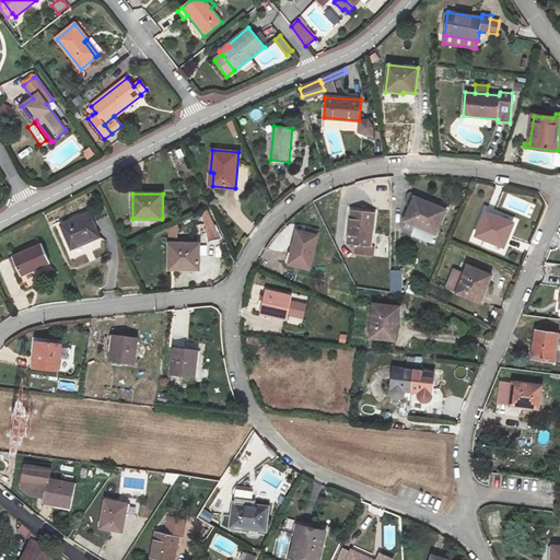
[(404,221),(435,234),(446,209),(424,200),(424,201),(413,197),(404,221)]
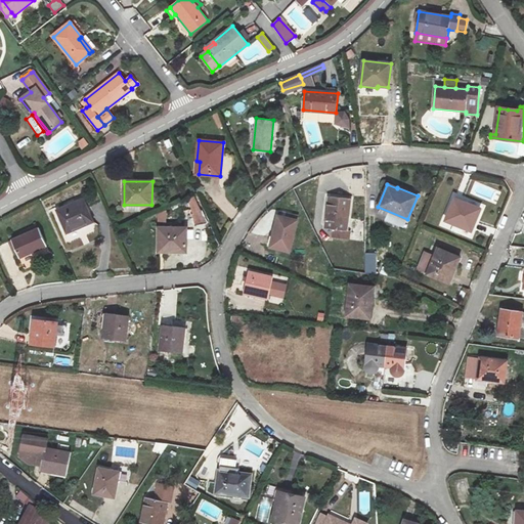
[(207,223),(194,197),(189,199),(195,226),(207,223)]
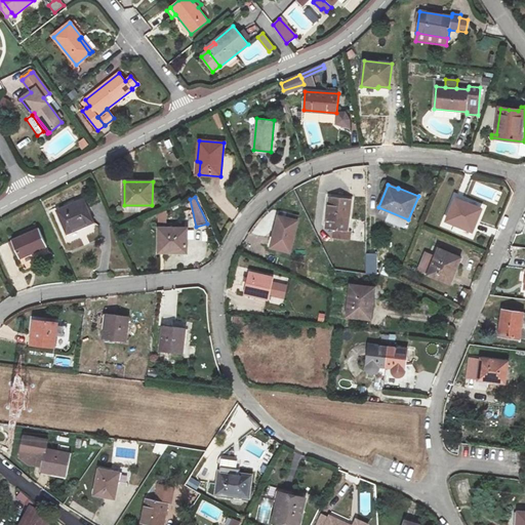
[(352,199),(329,197),(325,229),(334,230),(332,238),(350,241),(351,232),(348,231),(349,223),(352,223),(353,219),(349,219),(352,199)]
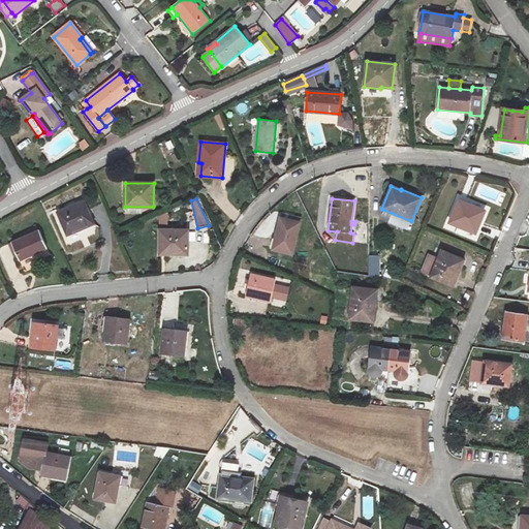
[(94,225),(84,200),(56,212),(66,237),(94,225)]
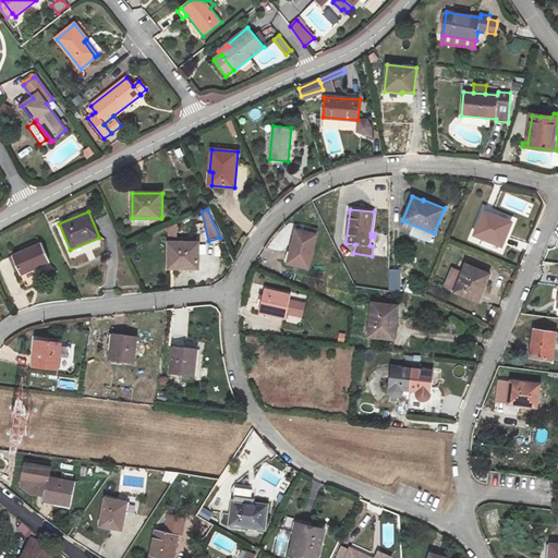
[(475,234),(502,245),(511,223),(495,217),(496,215),(489,213),(488,216),(483,214),(475,234)]
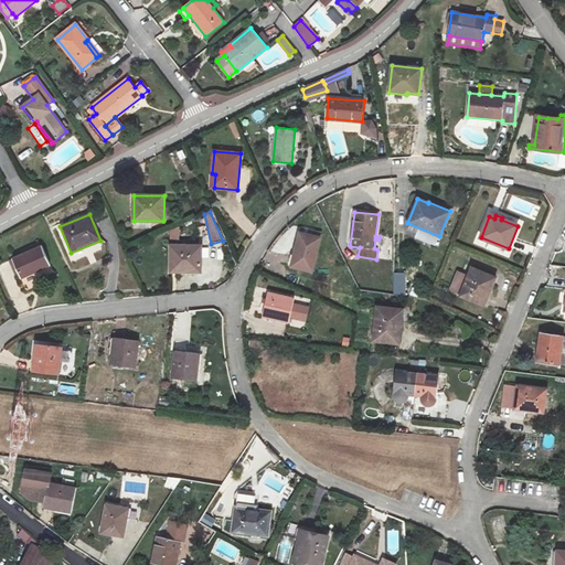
[(295,267),(312,272),(320,238),(320,237),(321,233),(315,231),(313,236),(300,233),(299,233),(296,249),(299,251),(295,267)]
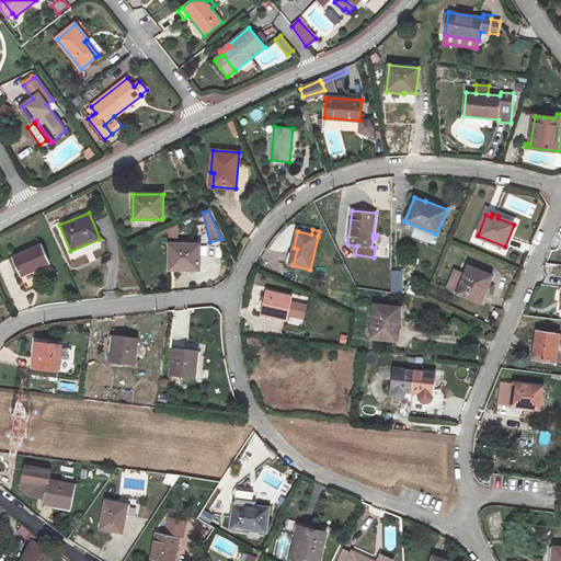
[(19,271),(21,276),(49,264),(41,244),(38,241),(27,247),(29,250),(23,253),(13,258),(19,271)]
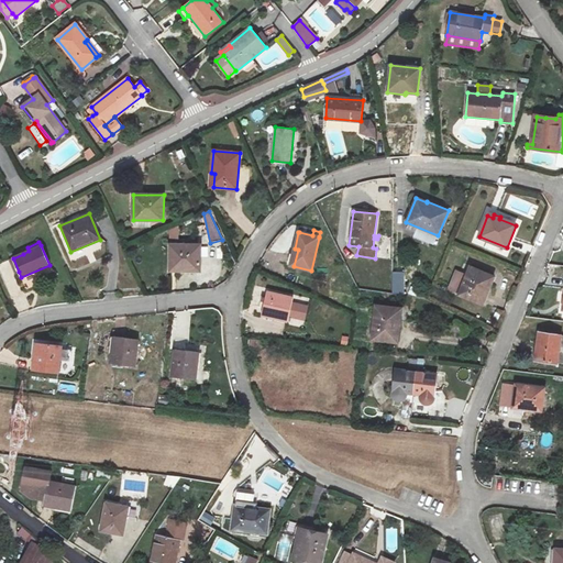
[(200,269),(200,245),(170,245),(170,267),(175,267),(175,271),(181,271),(181,269),(200,269)]
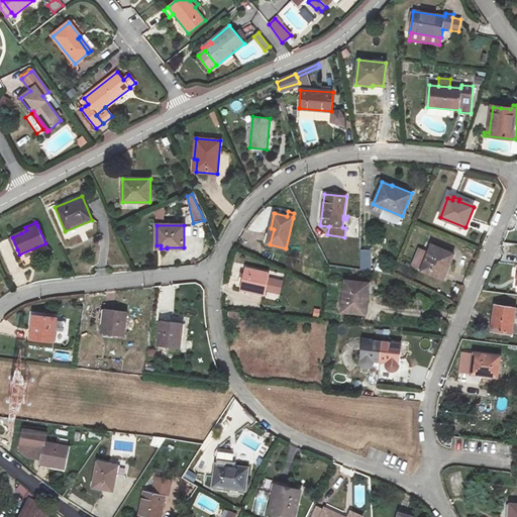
[(17,249),(12,237),(9,239),(14,251),(17,249)]
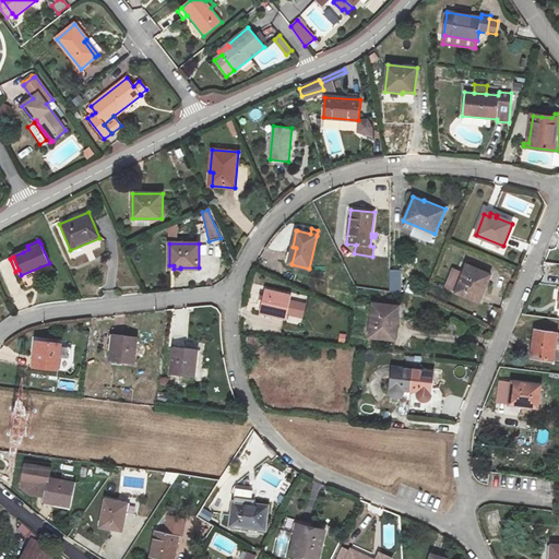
[(486,286),(490,275),(467,265),(464,274),(453,270),(447,287),(456,292),(456,293),(477,301),(484,285),(486,286)]
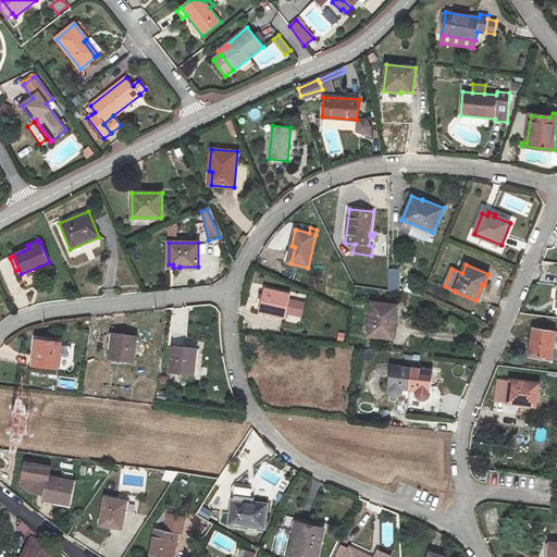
[(388,267),(390,287),(401,287),(399,265),(388,267)]
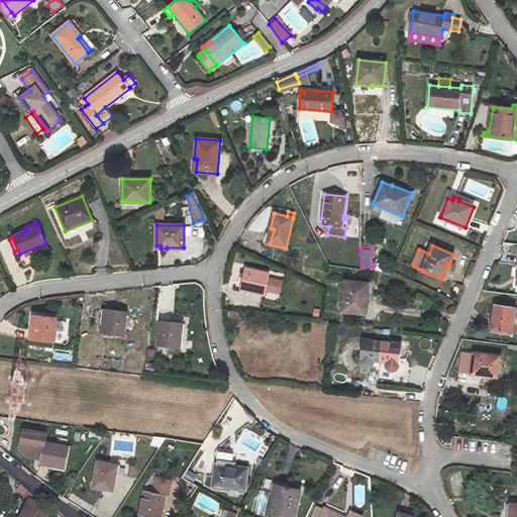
[(242,277),(240,289),(265,295),(270,274),(244,269),(243,274),(241,273),(240,277),(242,277)]
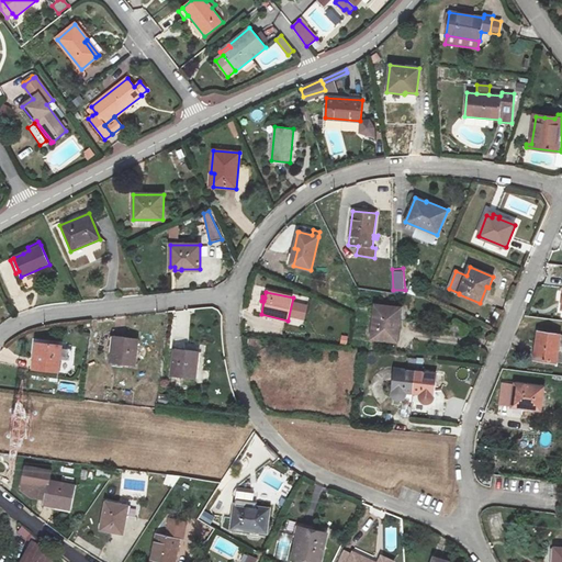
[(397,308),(377,305),(372,339),(395,341),(398,321),(400,321),(401,314),(397,313),(397,308)]
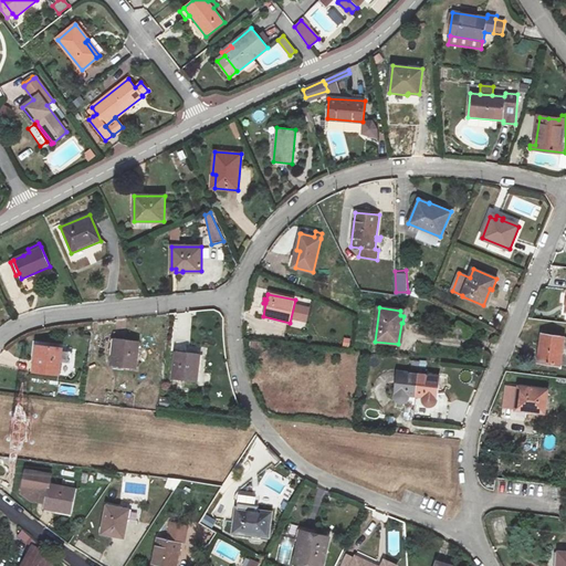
[(565,337),(542,334),(537,362),(565,366),(565,337)]
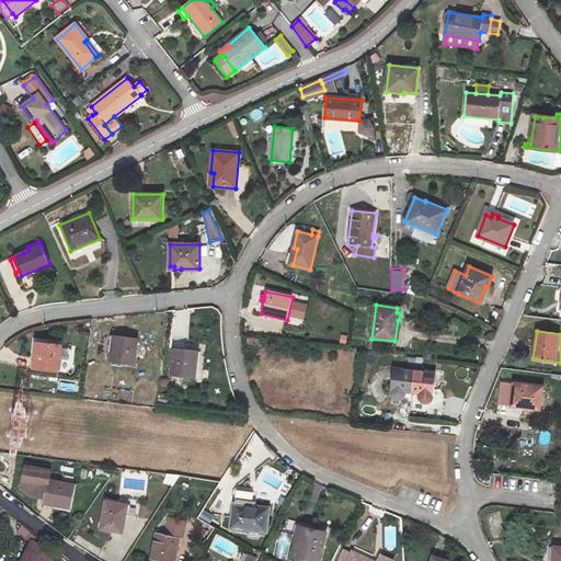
[(138,339),(113,335),(111,363),(135,366),(138,339)]
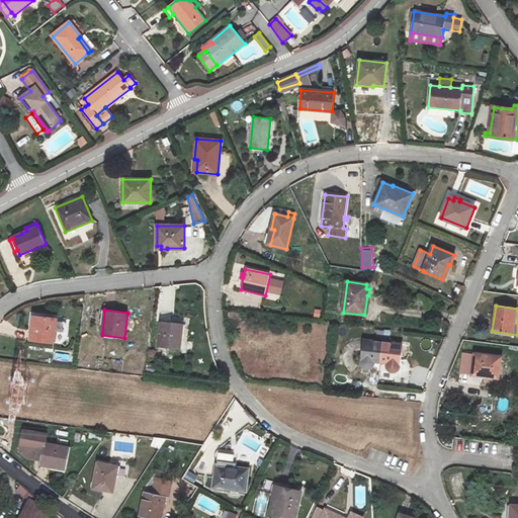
[(57,318),(34,316),(31,341),(54,343),(57,318)]
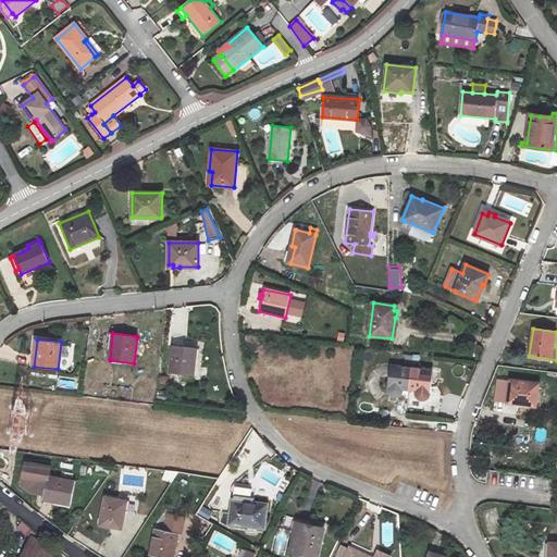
[(197,348),(173,346),(170,373),(194,375),(197,348)]
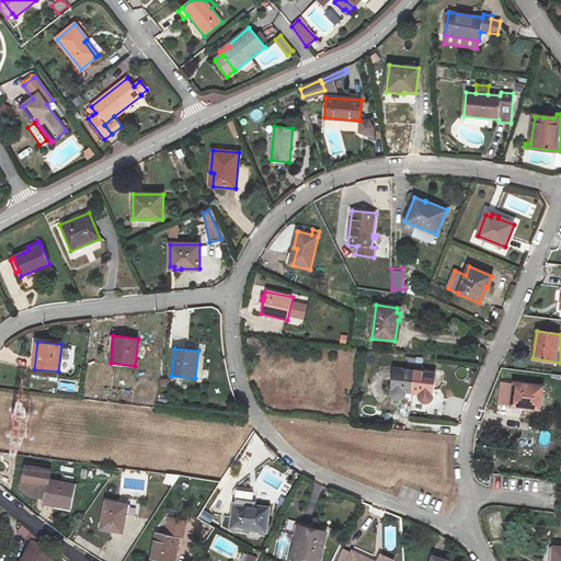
[(412,392),(415,371),(395,368),(391,393),(392,396),(395,399),(396,399),(399,400),(401,399),(403,397),(404,391),(412,392)]
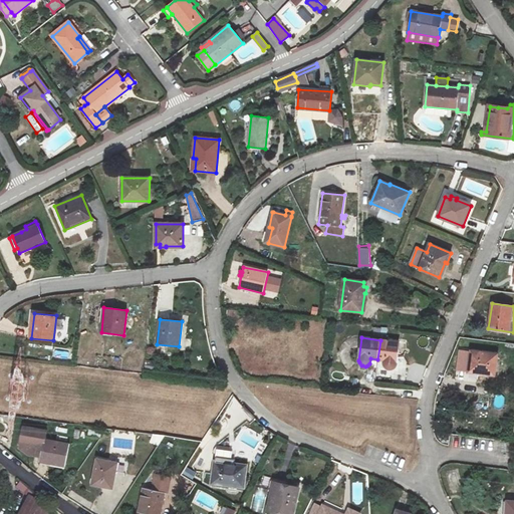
[(380,340),(377,359),(384,359),(383,363),(383,364),(386,366),(387,368),(391,368),(395,367),(396,365),(399,342),(383,340),(380,340)]
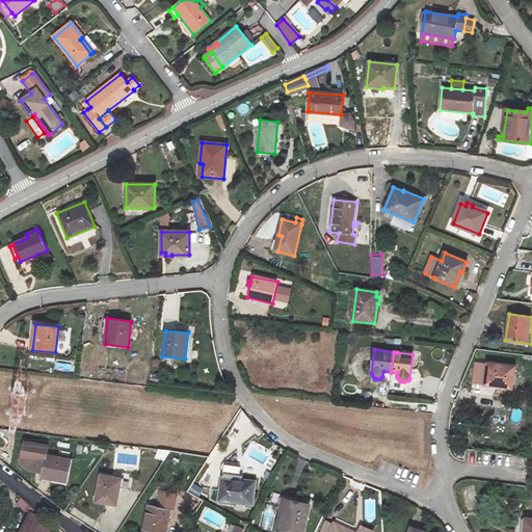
[(512,386),(514,367),(487,364),(485,383),(495,384),(495,386),(506,388),(506,384),(512,386)]
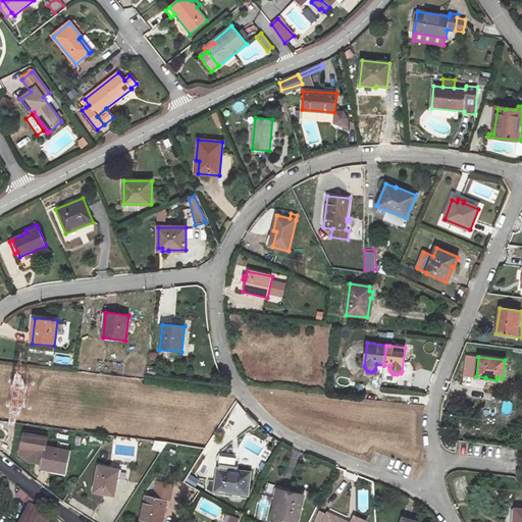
[(473,399),(471,412),(497,415),(498,402),(473,399)]
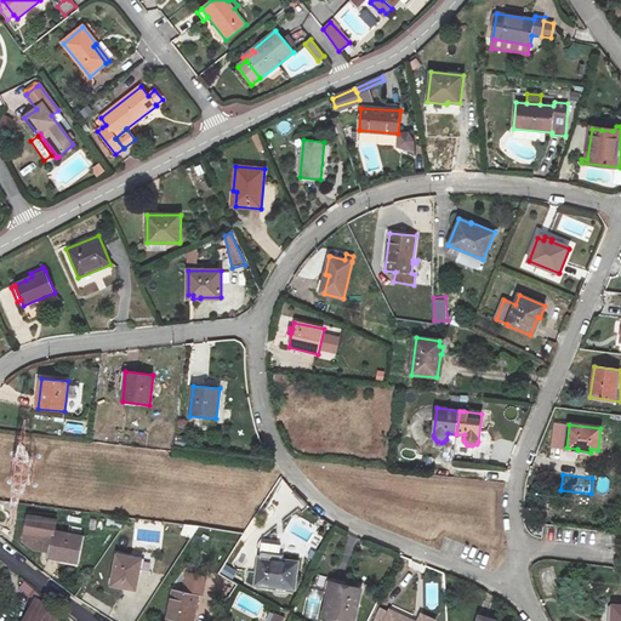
[(79,563),(84,536),(83,536),(64,533),(56,531),(57,522),(29,516),(26,534),(40,536),(38,546),(50,548),(50,552),(49,558),(79,563)]
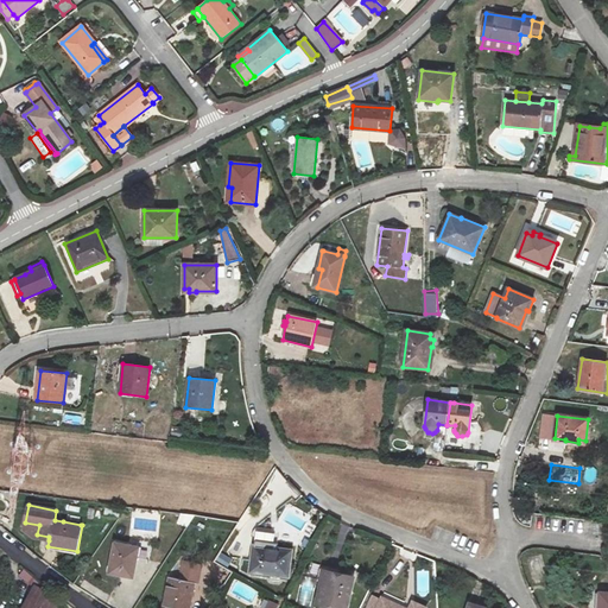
[(63,521),(81,525),(83,515),(65,512),(63,521)]
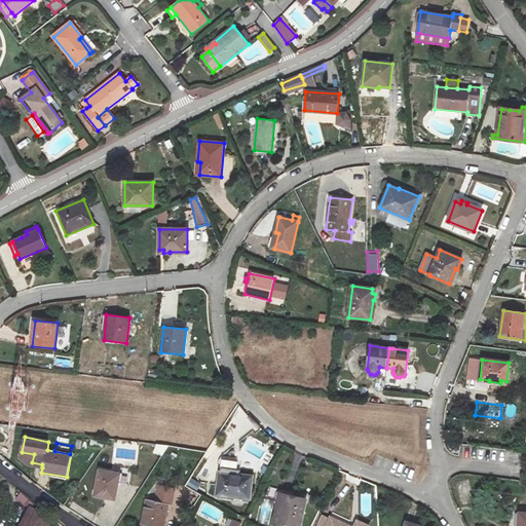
[(22,452),(22,455),(25,460),(31,465),(42,467),(42,464),(32,462),(34,454),(22,452)]
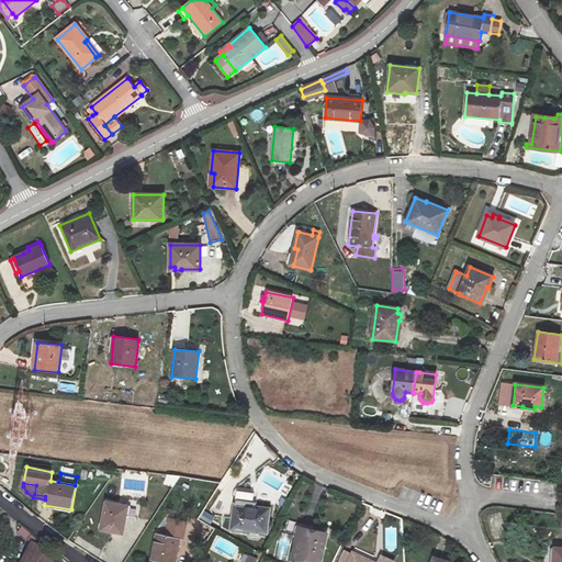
[(125,516),(127,506),(107,502),(101,529),(120,534),(121,528),(124,528),(126,516),(125,516)]
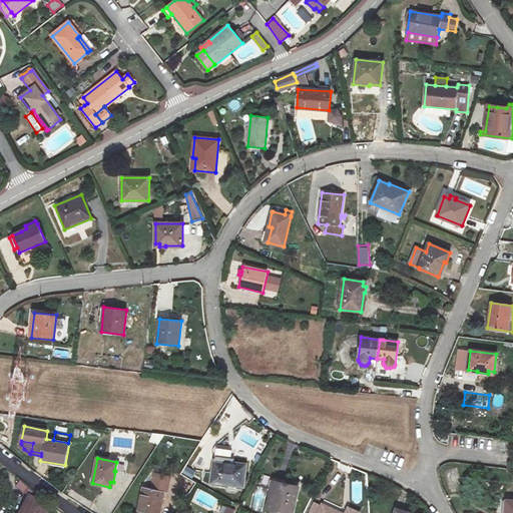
[(214,462),(211,482),(242,486),(245,465),(233,463),(233,464),(214,462)]
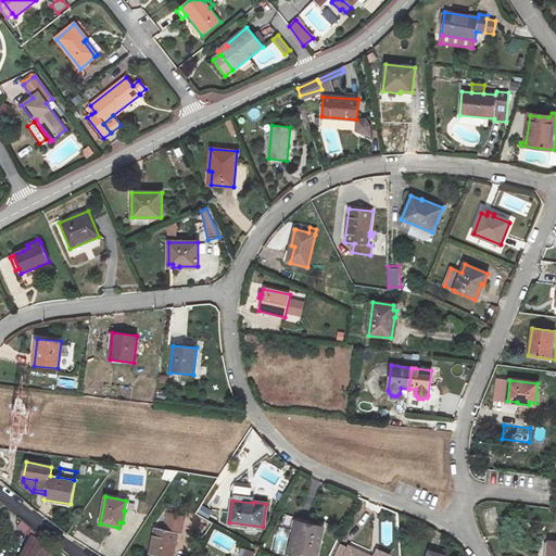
[(155,528),(149,555),(173,555),(178,533),(181,534),(185,516),(167,513),(164,530),(155,528)]
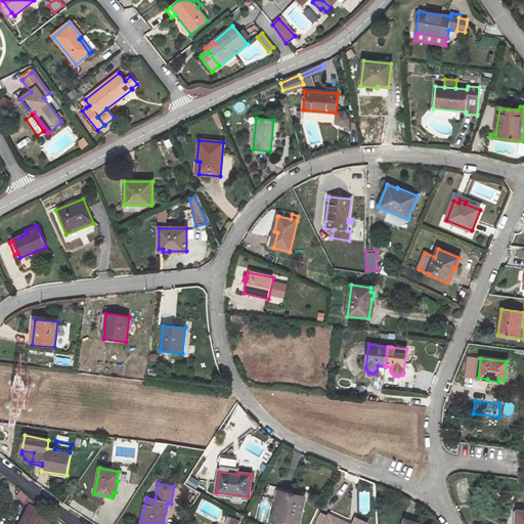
[(358,491),(360,514),(370,513),(368,491),(358,491)]
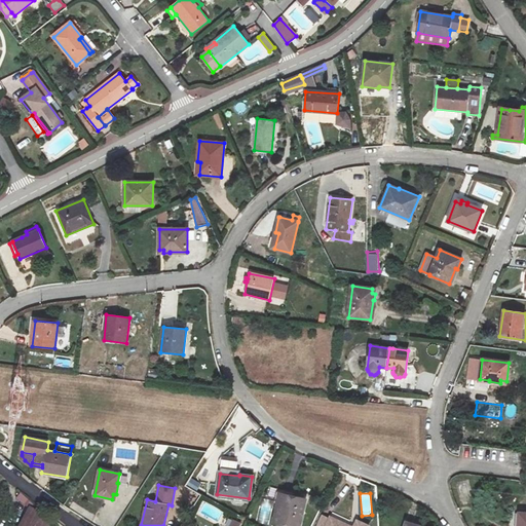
[(17,494),(15,502),(28,506),(30,498),(17,494)]
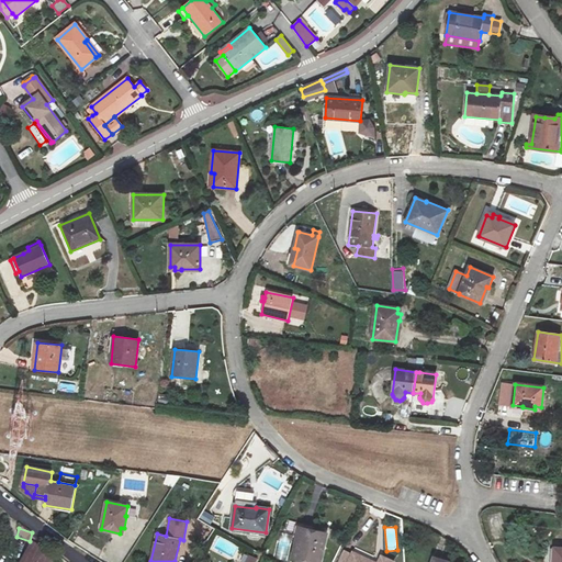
[(319,561),(326,535),(300,529),(293,557),(315,561),(319,561)]
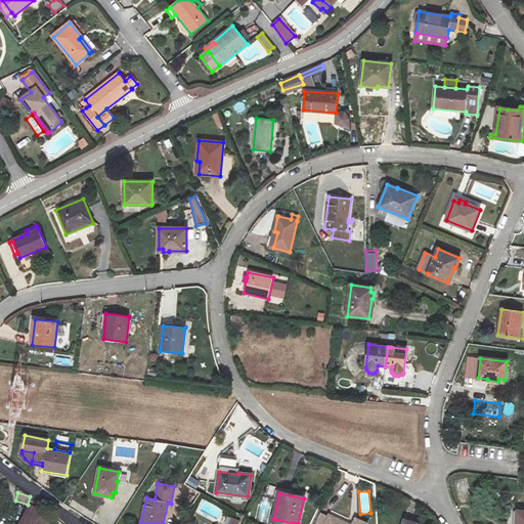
[(48,523),(51,518),(34,509),(25,523),(48,523)]
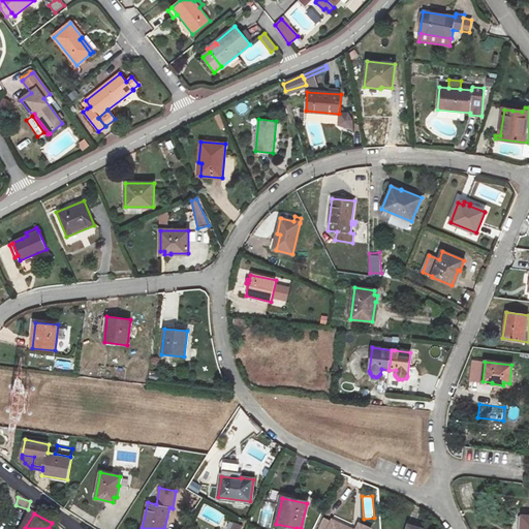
[(351,528),(333,520),(332,521),(324,518),(318,528),(351,528)]
